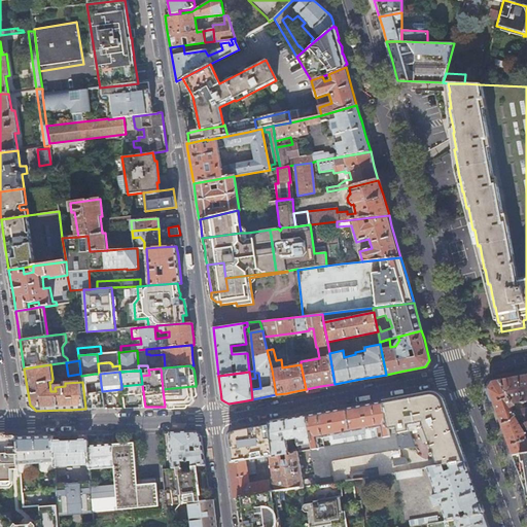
[(99,374),(95,374),(81,376),(82,382),(85,408),(93,407),(94,408),(95,408),(96,408),(97,407),(97,406),(104,408),(102,391),(101,385),(100,374),(99,374)]
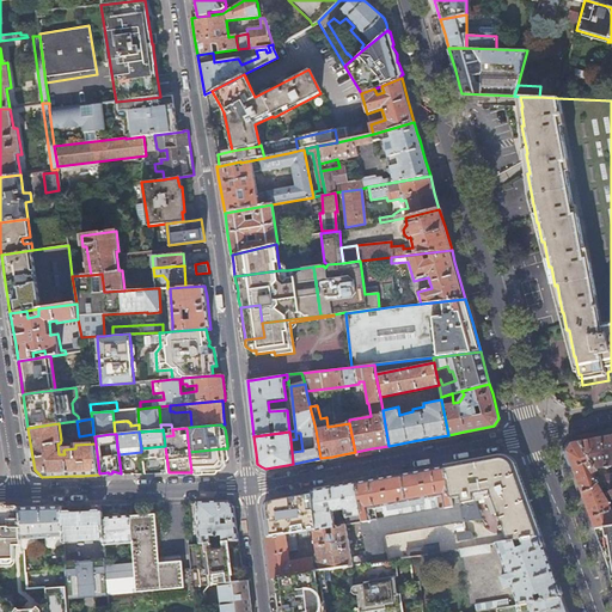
[(598,472),(601,478),(607,489),(609,490),(611,496),(611,435),(579,442),(597,470),(598,472)]
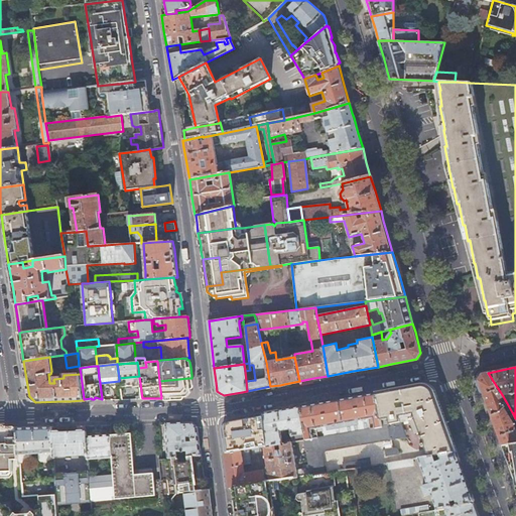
[(480,396),(483,395),(492,422),(498,436),(501,444),(515,442),(515,430),(515,431),(514,425),(500,400),(504,398),(503,396),(488,373),(485,373),(481,374),(477,380),(478,382),(475,383),(480,396)]
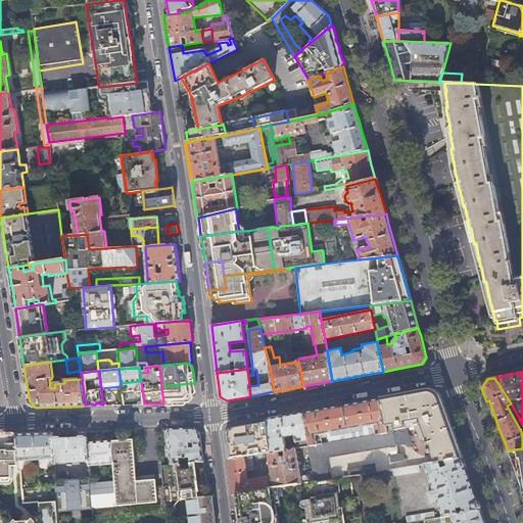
[(142,388),(141,381),(121,383),(121,386),(122,390),(142,388)]
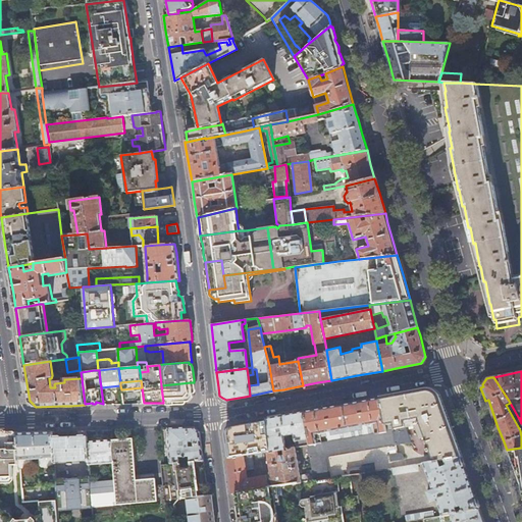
[(193,397),(192,393),(194,393),(195,390),(194,382),(191,382),(161,385),(163,403),(165,403),(165,405),(176,405),(183,404),(185,403),(184,402),(188,402),(193,397)]
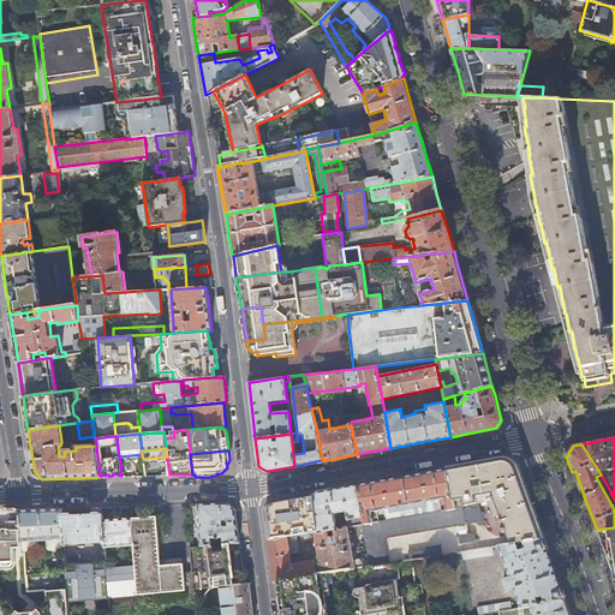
[(535,518),(529,501),(524,488),(515,466),(514,465),(509,461),(502,459),(496,460),(465,465),(448,469),(455,509),(387,521),(380,523),(365,525),(363,525),(368,561),(369,566),(389,562),(386,538),(484,521),(478,503),(487,501),(493,517),(500,514),(502,520),(500,521),(501,524),(503,524),(505,529),(502,529),(505,533),(506,532),(507,536),(511,543),(542,538),(535,518)]
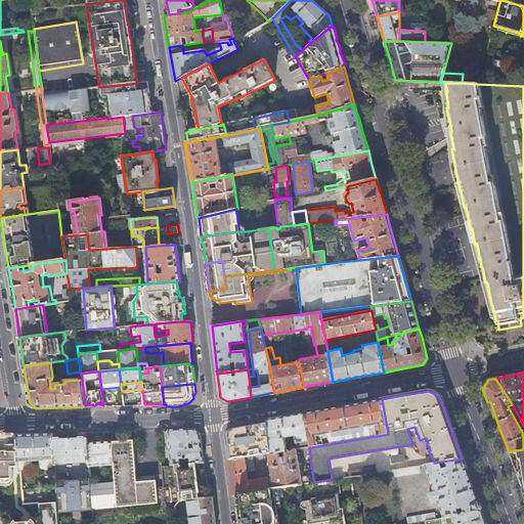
[(331,408),(305,413),(311,447),(323,445),(322,438),(329,437),(330,444),(388,434),(382,399),(356,404),(346,405),(331,408)]
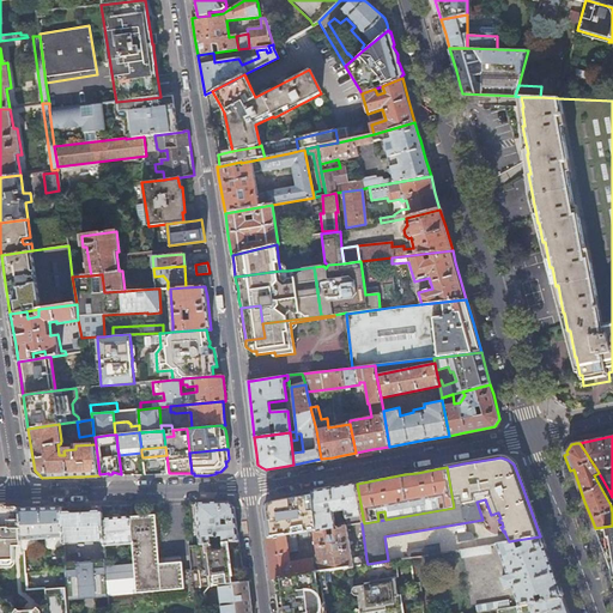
[(313,492),(315,510),(317,530),(335,528),(333,511),(345,510),(347,526),(362,523),(364,523),(357,484),(346,485),(339,486),(326,490),(313,492)]
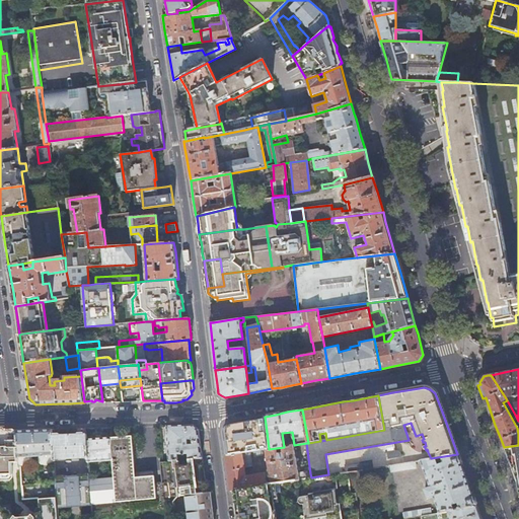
[(224,437),(226,455),(226,456),(249,452),(253,451),(254,451),(263,449),(265,449),(265,450),(269,449),(267,432),(265,417),(255,418),(248,420),(245,420),(231,423),(230,423),(229,423),(228,424),(227,425),(226,425),(225,426),(224,427),(224,429),(223,430),(223,431),(223,432),(223,434),(224,437)]
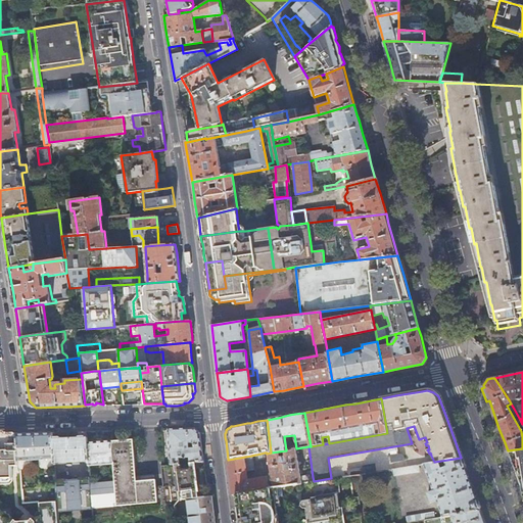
[(182,429),(168,429),(169,459),(170,459),(170,465),(179,464),(178,457),(188,457),(189,463),(193,463),(194,463),(203,462),(201,453),(199,433),(196,431),(193,429),(182,429)]
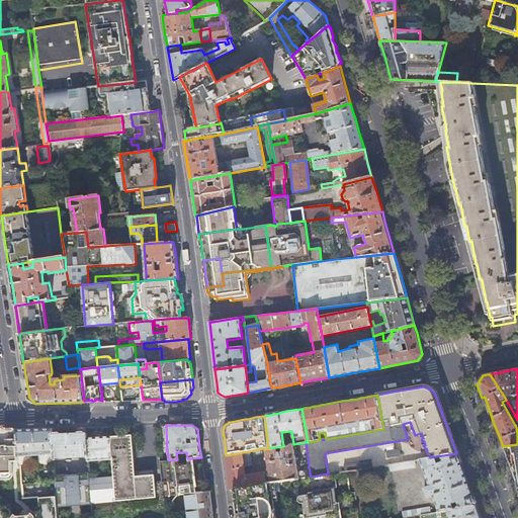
[(34,429),(16,430),(17,440),(18,456),(30,456),(37,455),(53,455),(52,435),(52,429),(34,429)]
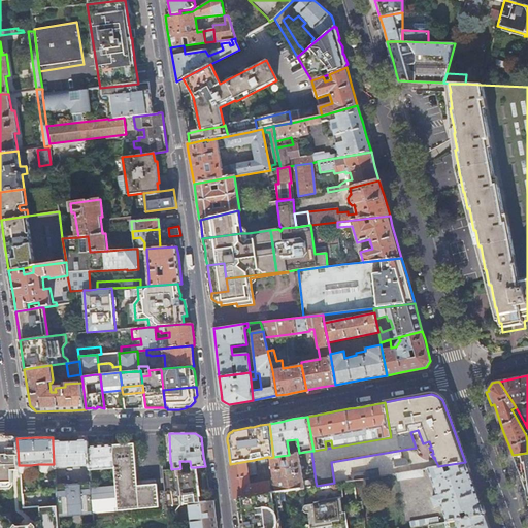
[(88,442),(53,443),(54,464),(55,467),(89,466),(88,448),(88,442)]
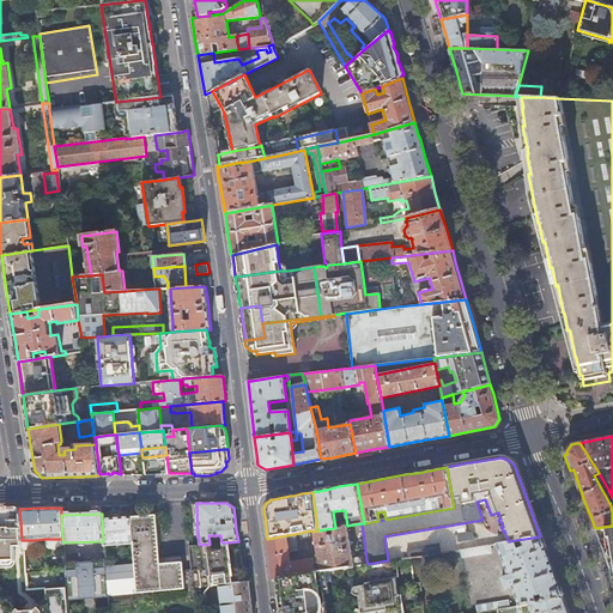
[(133,545),(134,563),(137,592),(183,588),(181,560),(164,563),(158,563),(158,556),(155,516),(131,519),(133,545)]
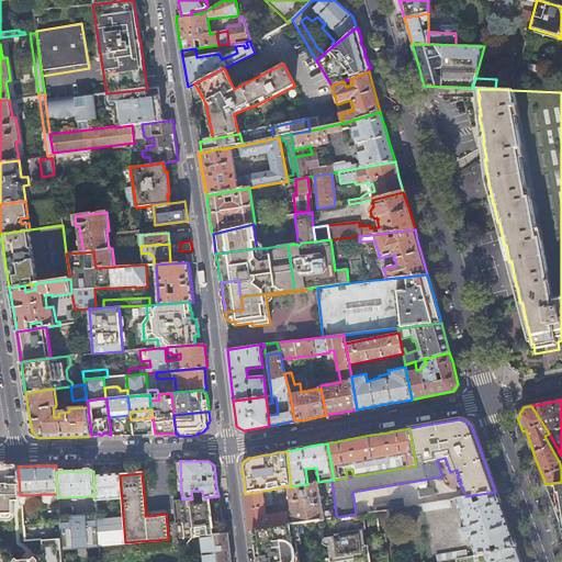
[(93,476),(94,496),(96,502),(122,499),(120,475),(120,474),(93,476)]
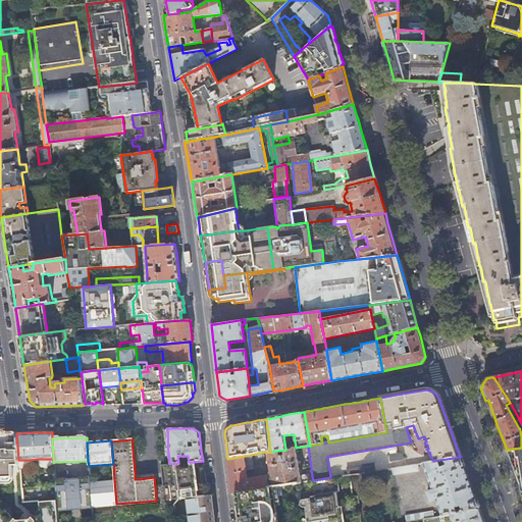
[(0,479),(16,479),(16,467),(18,467),(18,460),(17,444),(11,444),(11,451),(0,451),(0,479)]
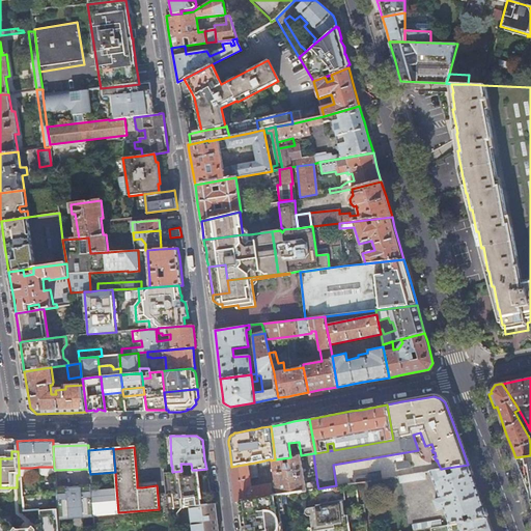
[(231,467),(231,466),(230,466),(234,502),(236,502),(239,501),(271,496),(280,495),(313,490),(318,488),(317,484),(310,485),(305,484),(300,455),(290,457),(275,459),(271,460),(276,490),(272,484),(253,487),(250,478),(258,477),(255,463),(231,467)]
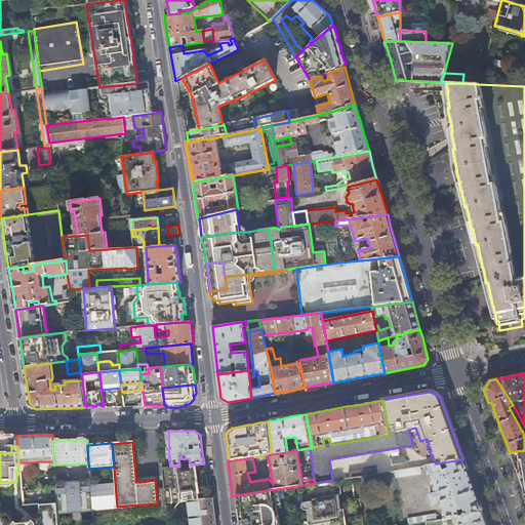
[(524,450),(510,452),(515,468),(523,490),(524,495),(524,450)]
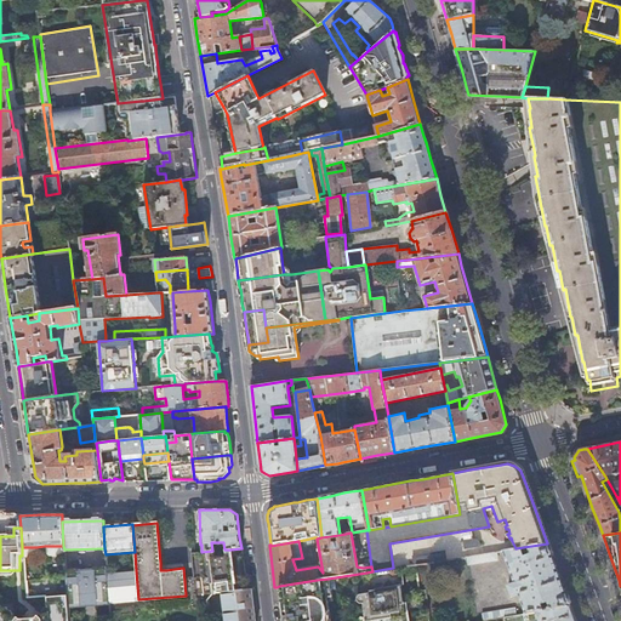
[(479,539),(463,541),(465,548),(480,546),(479,539)]
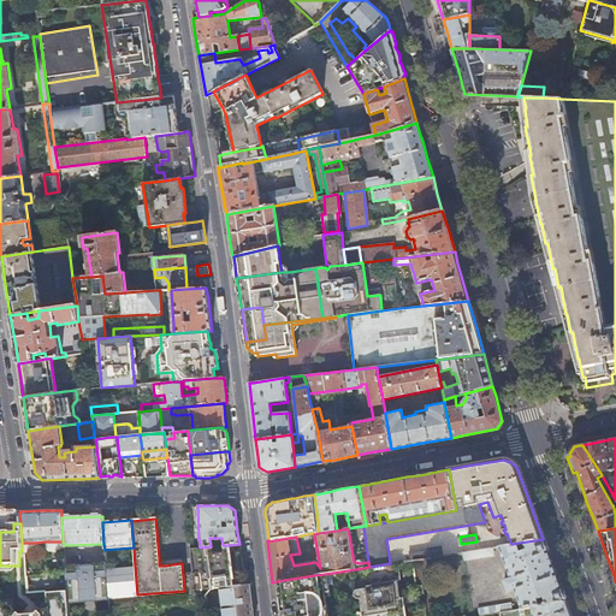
[(543,539),(511,544),(499,546),(510,578),(503,580),(508,591),(515,590),(521,608),(566,600),(551,561),(543,539)]
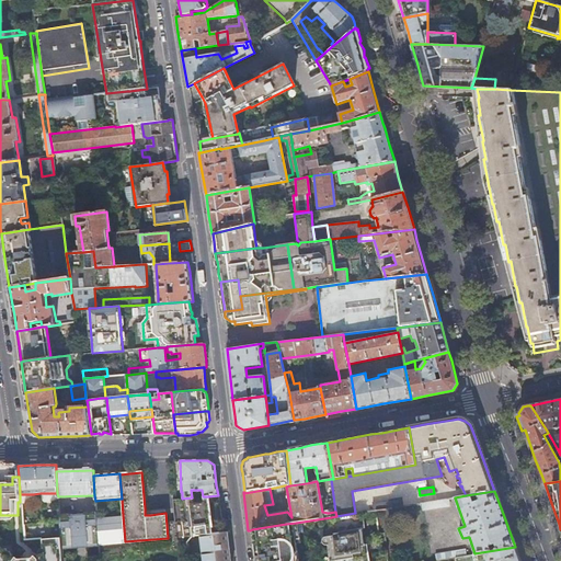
[(41,493),(41,500),(43,502),(58,502),(58,496),(57,493),(41,493)]
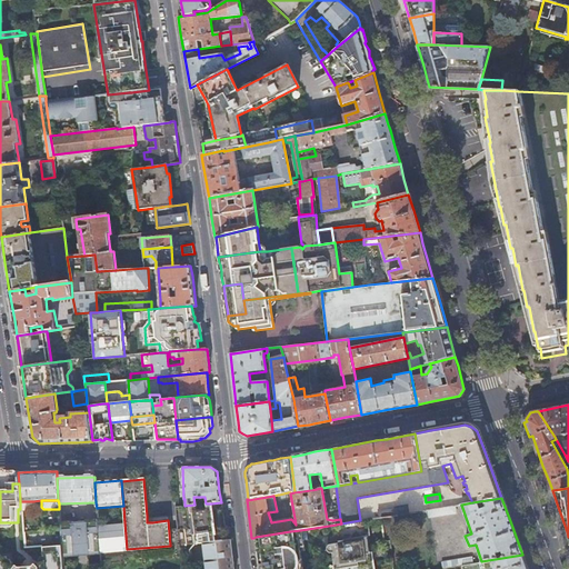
[(215,541),(210,503),(206,503),(195,505),(185,506),(186,506),(181,507),(186,543),(189,543),(215,541)]
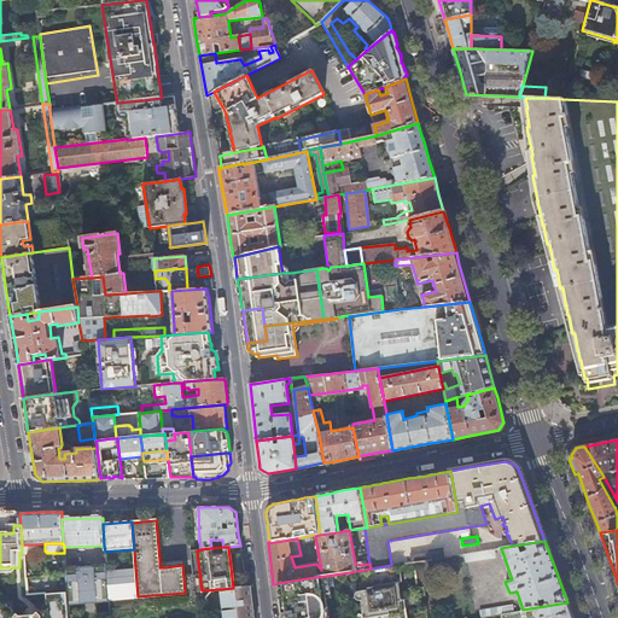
[(410,553),(412,563),(413,563),(444,557),(443,548),(410,553)]
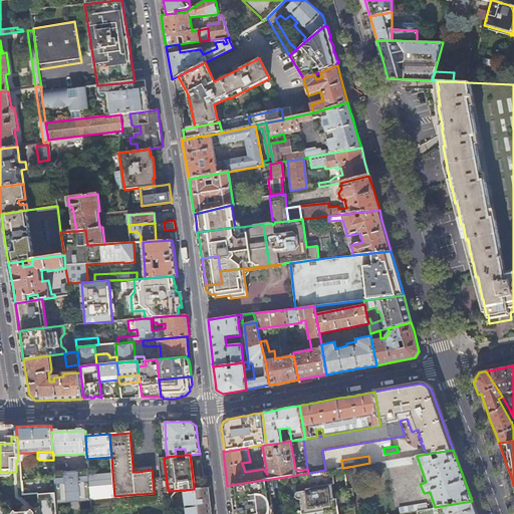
[(411,463),(410,457),(397,459),(386,461),(388,466),(411,463)]
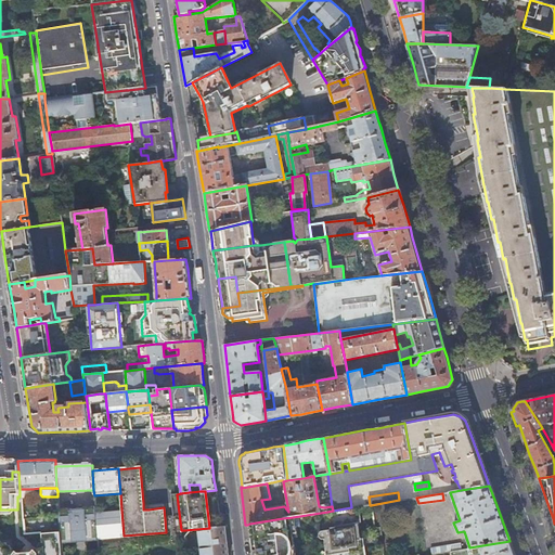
[(71,508),(59,510),(60,532),(61,540),(97,538),(97,524),(95,512),(94,506),(84,507),(84,512),(72,513),(71,508)]
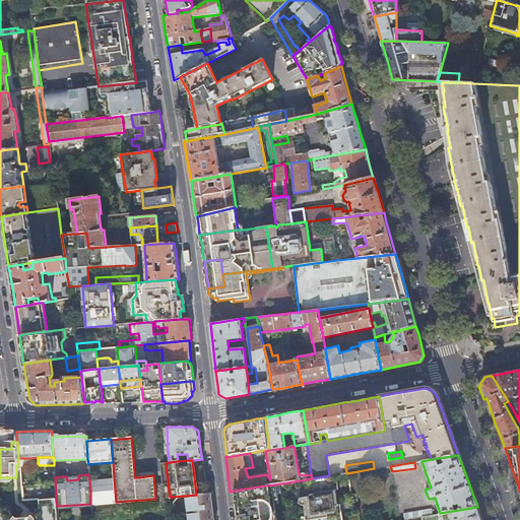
[(312,478),(307,479),(309,497),(305,497),(303,498),(302,499),(301,500),(301,501),(302,503),(303,504),(304,504),(306,519),(342,519),(341,514),(339,515),(335,490),(337,490),(335,475),(329,475),(312,478)]
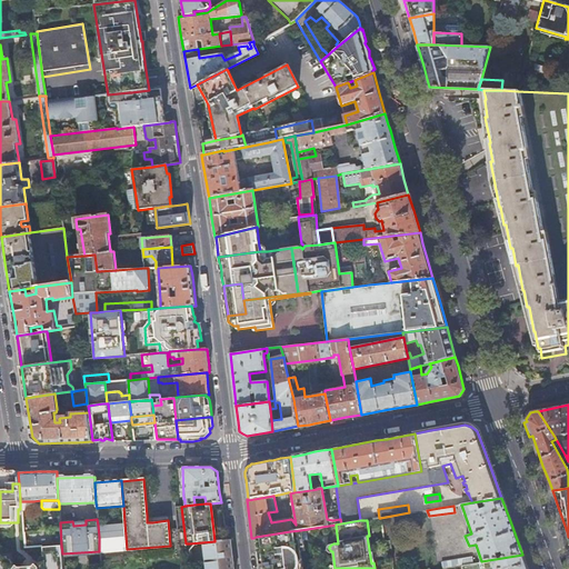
[(125,522),(98,525),(99,537),(99,551),(127,549),(125,522)]
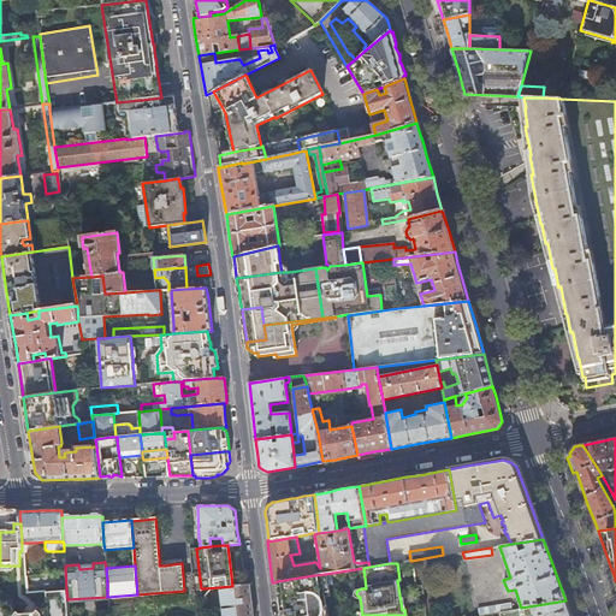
[(314,575),(277,581),(280,615),(327,615),(326,604),(325,597),(323,586),(327,585),(325,574),(314,575)]
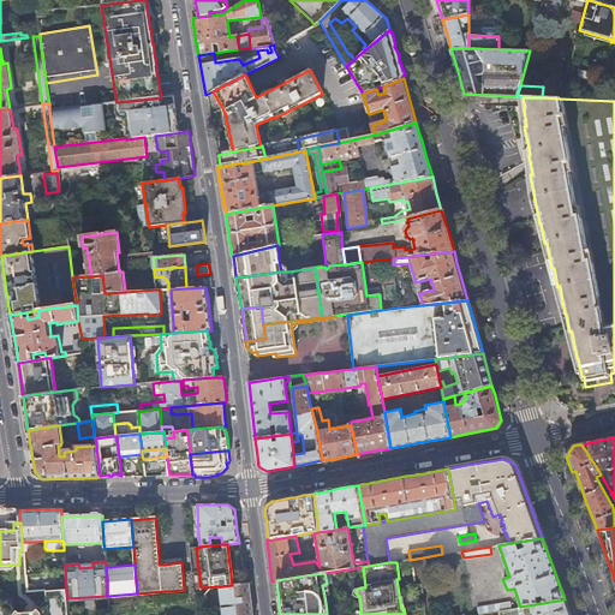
[(219,591),(221,614),(252,614),(248,584),(244,585),(232,585),(204,587),(204,592),(219,591)]
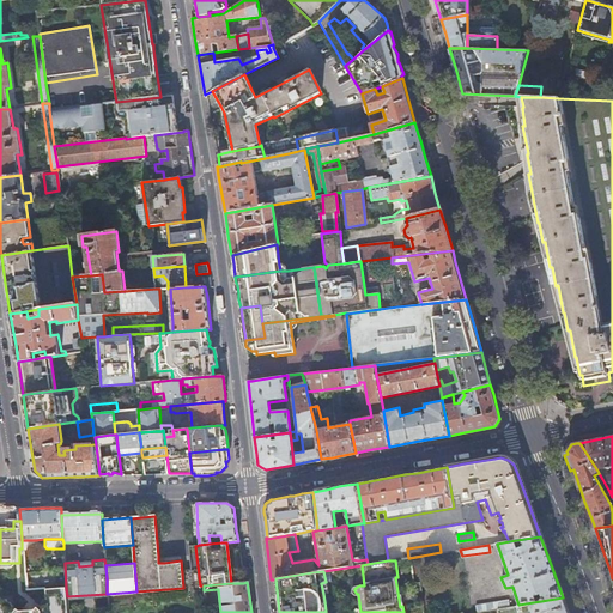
[(509,606),(496,608),(496,612),(568,612),(563,598),(519,605),(509,606)]
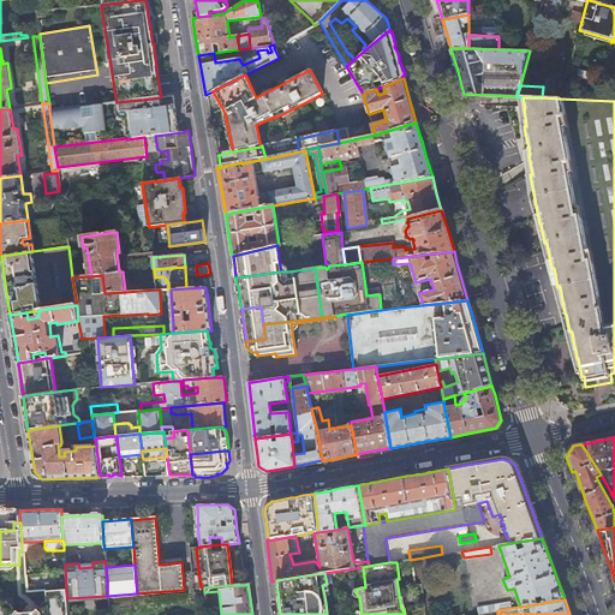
[(497,610),(511,608),(509,601),(477,605),(478,608),(479,614),(497,610)]
